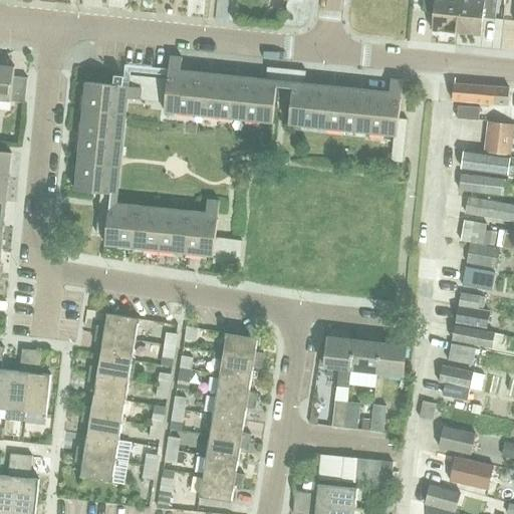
[(423,0),(422,13),(434,14),(432,32),(456,34),(460,0),(423,0)]
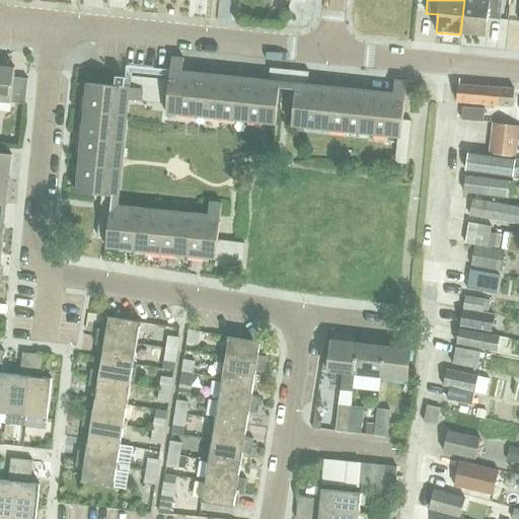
[(479,0),(479,1),(467,0),(464,0),(460,34),(486,38),(488,19),(500,21),(502,0),(479,0)]
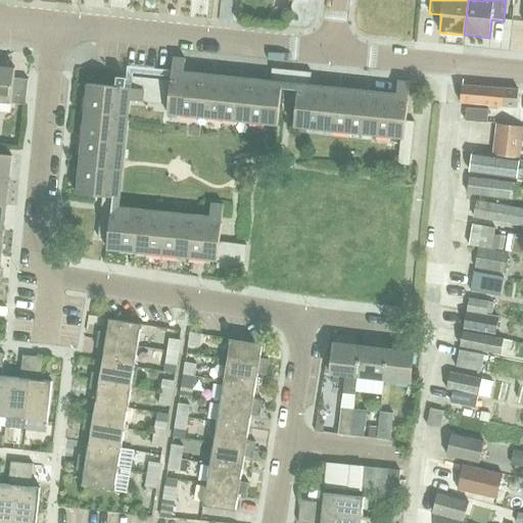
[(0,66),(0,102),(25,105),(28,80),(13,79),(13,68),(0,66)]
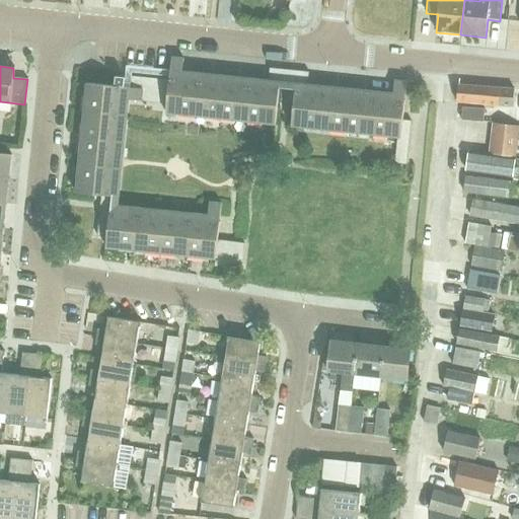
[(193,117),(197,78),(181,77),(169,75),(168,80),(167,92),(165,103),(164,114),(193,117)]
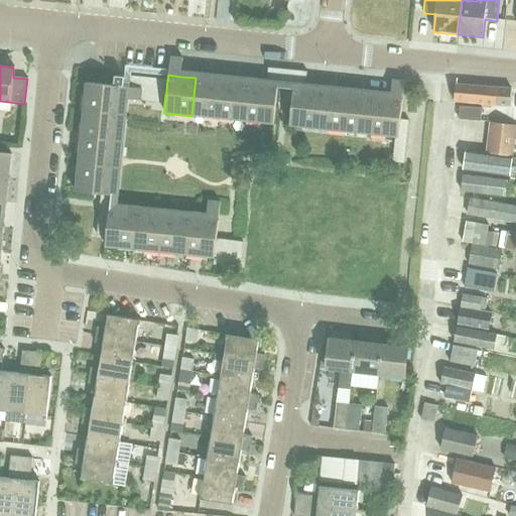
[(114,76),(113,86),(123,87),(124,77),(114,76)]
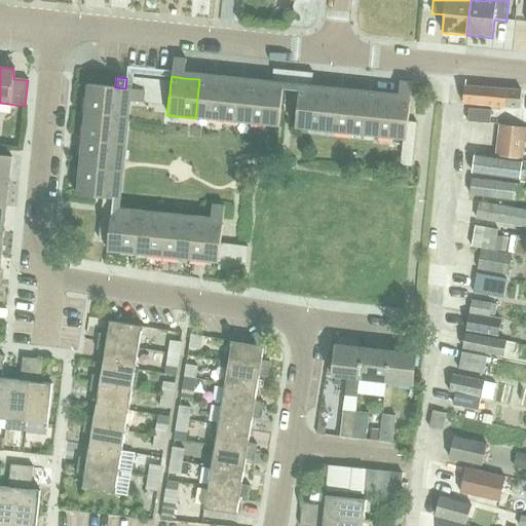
[(199,79),(195,118),(222,121),(226,82),(199,79)]
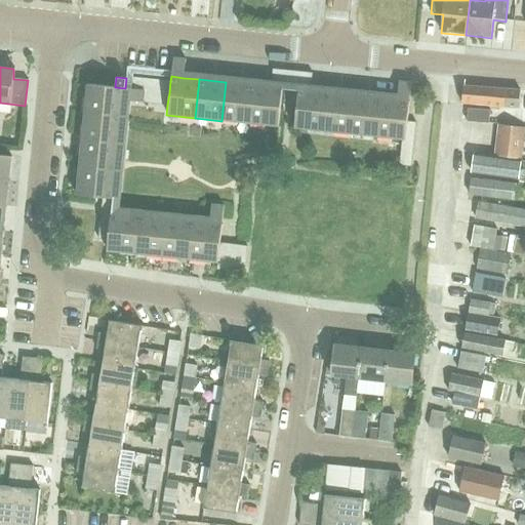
[(226,82),(221,121),(249,124),(253,85),(226,82)]
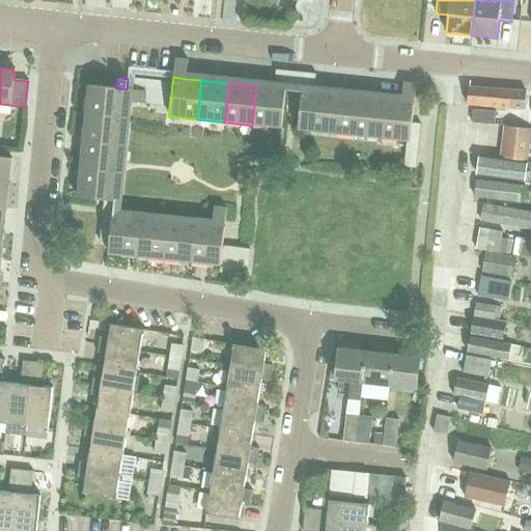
[(123,118),(127,89),(116,88),(88,85),(85,114),(123,118)]
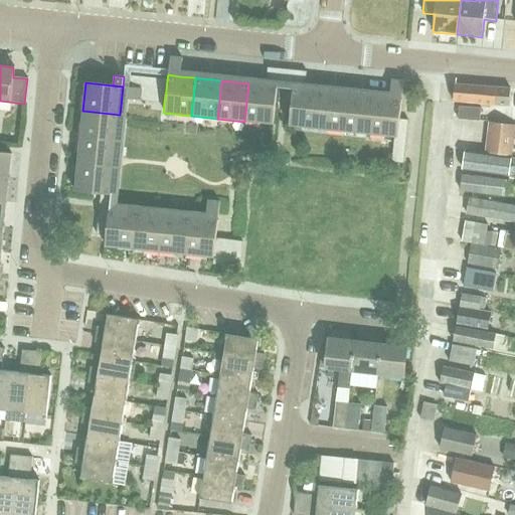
[(248,83),(244,122),(273,125),(277,87),(248,83)]
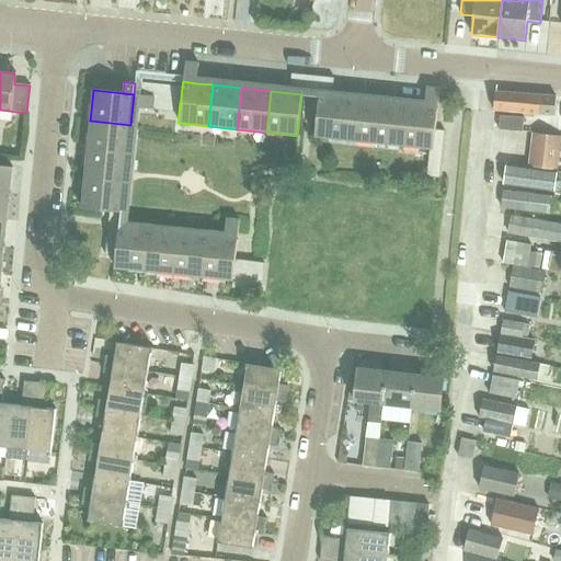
[(494,93),(492,111),(553,116),(554,98),(494,93)]
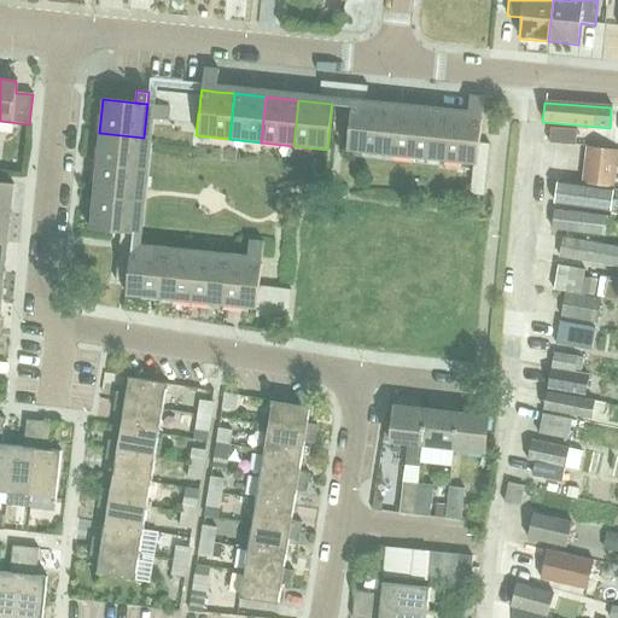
[(378,155),(384,110),(351,106),(347,151),(378,155)]
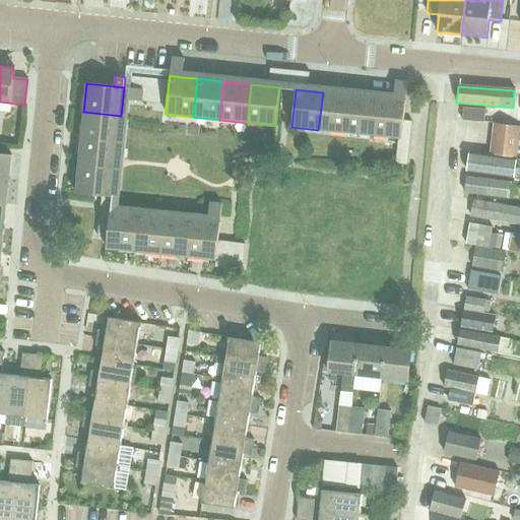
[(348,95),(323,92),(318,130),(344,133),(348,95)]
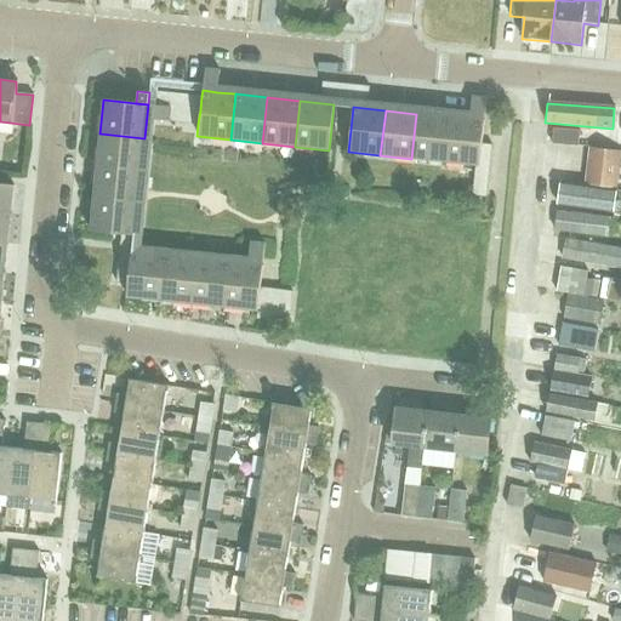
[(416,114),(411,159),(442,163),(448,117),(416,114)]
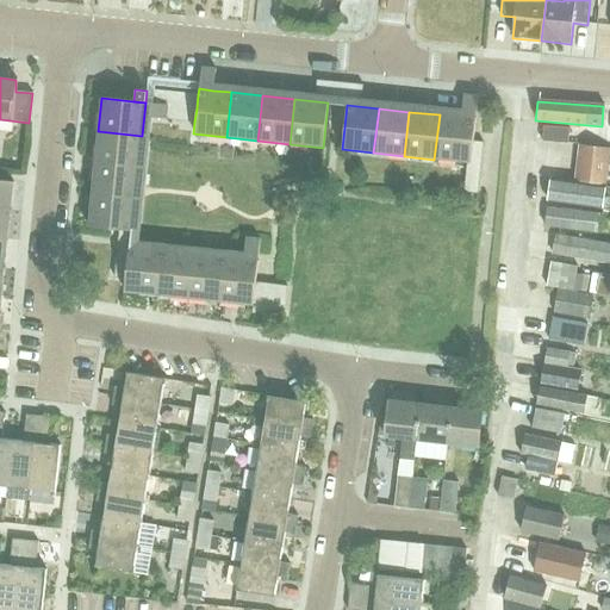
[(475,119),(460,117),(440,114),(434,160),(466,162),(471,163),(471,156),(472,149),(473,142),(475,119)]
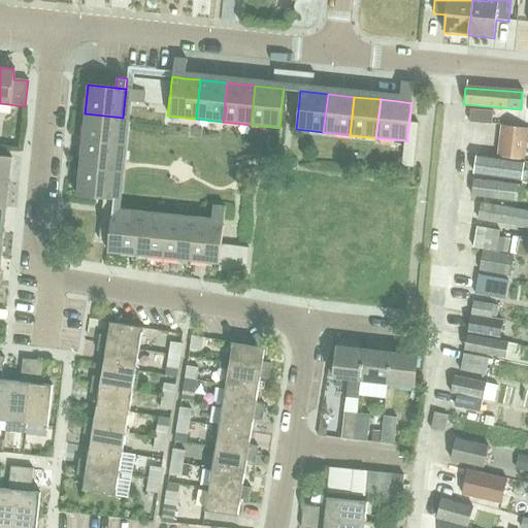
[(492,125),(493,111),(469,109),(468,123),(492,125)]
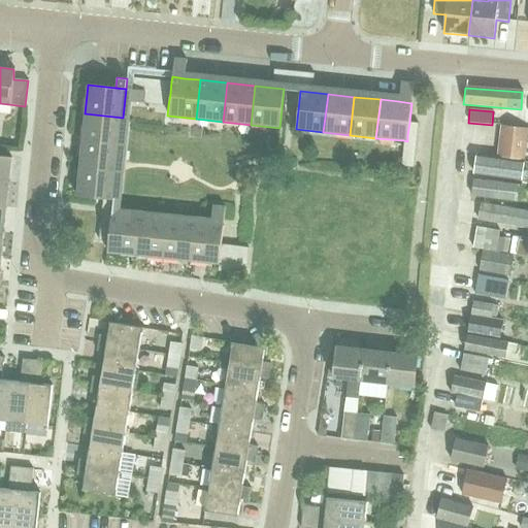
[(123,118),(85,113),(83,140),(120,144),(123,118)]
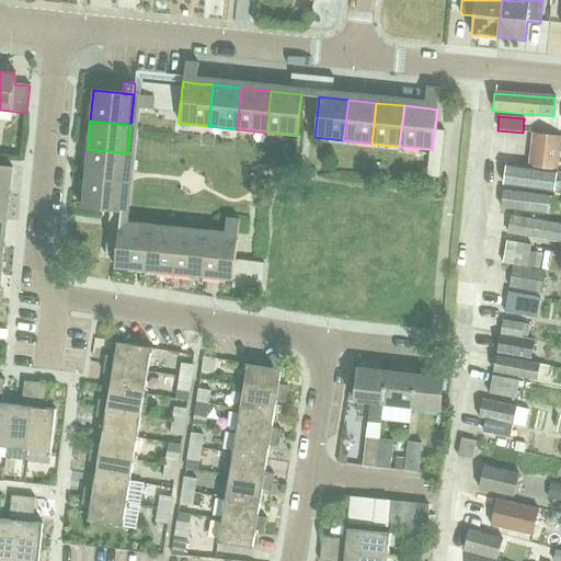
[(534,134),(529,168),(530,168),(556,171),(560,172),(560,162),(557,162),(560,137),(534,134)]
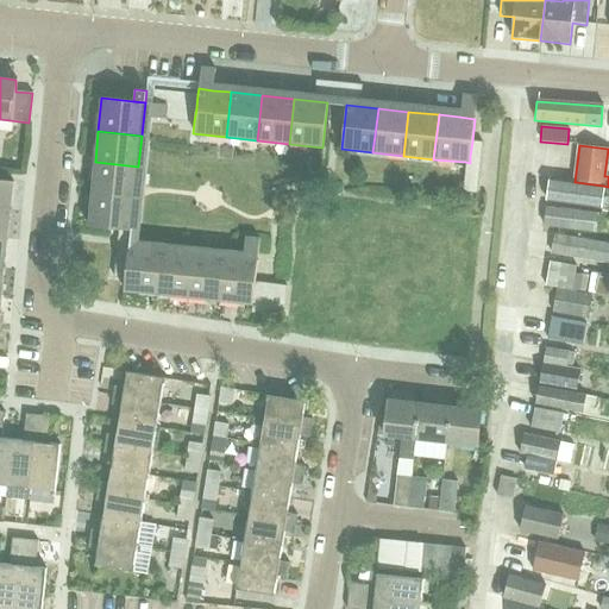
[(138,167),(95,162),(92,194),(136,199),(138,167)]
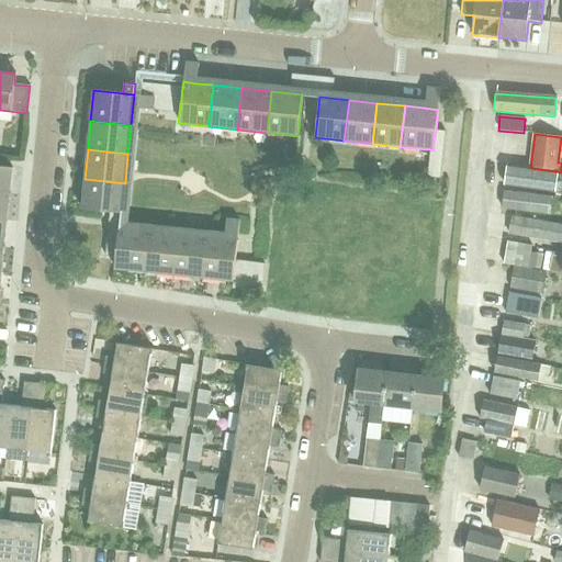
[(507,165),(505,187),(528,190),(553,193),(557,171),(531,168),(530,168),(507,165)]
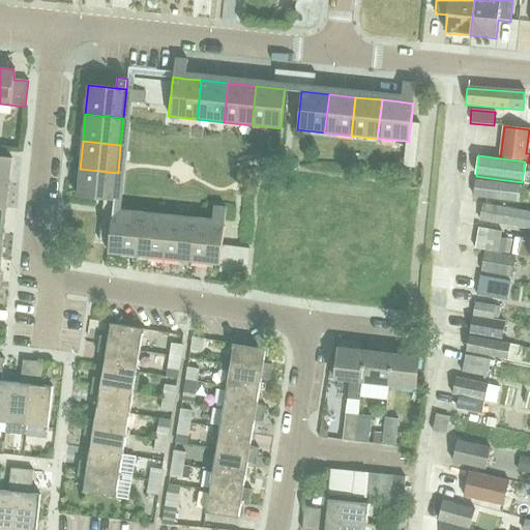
[(0,183),(8,184),(10,159),(0,157),(0,183)]
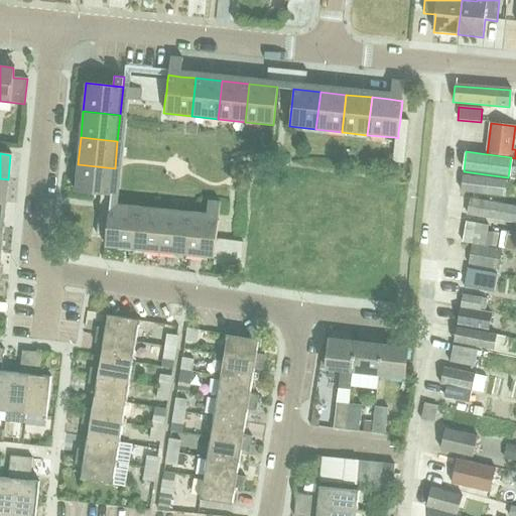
[(115,168),(78,164),(75,191),(112,196),(115,168)]
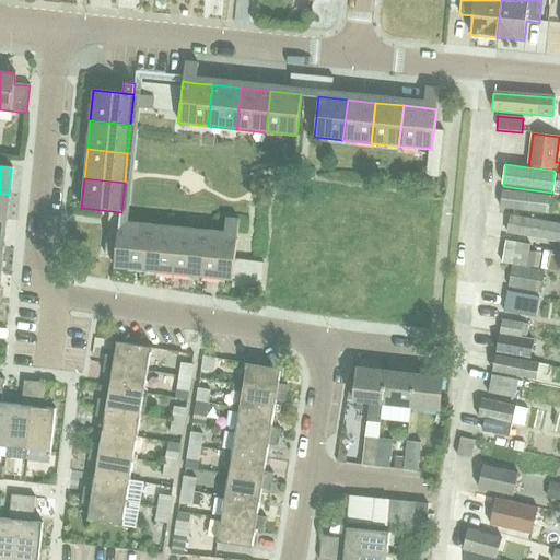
[(547,214),(549,197),(502,191),(500,209),(547,214)]
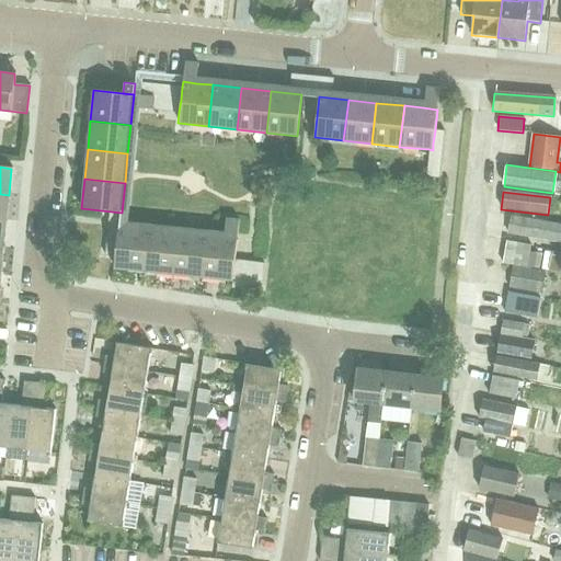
[(560,242),(560,226),(510,218),(507,233),(560,242)]
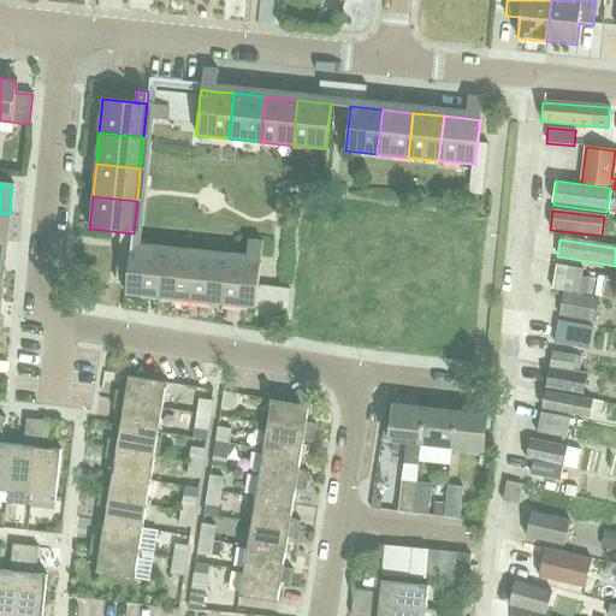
[(128,273),(126,282),(125,295),(158,298),(163,253),(130,249),(129,258),(128,266),(128,273)]
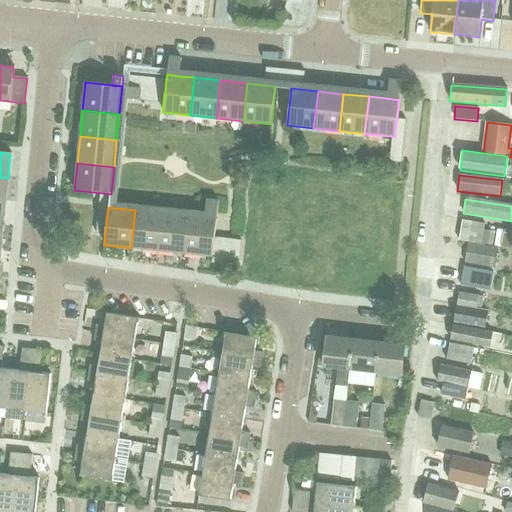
[(162,213),(135,210),(131,248),(158,250),(162,213)]
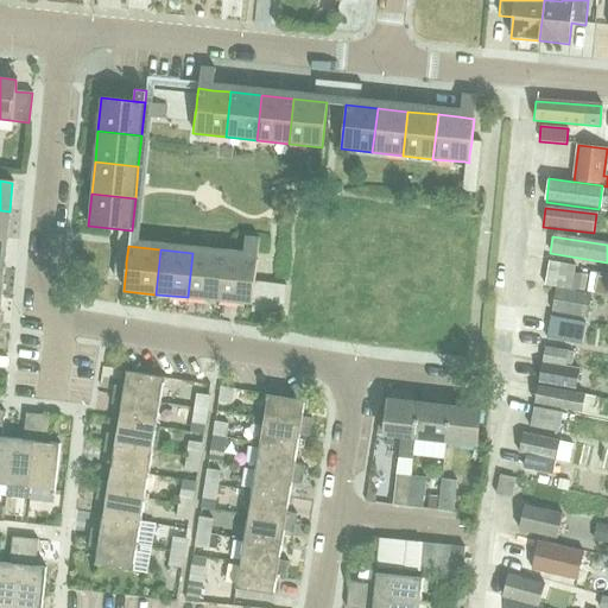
[(223,257),(192,253),(188,297),(219,301),(223,257)]
